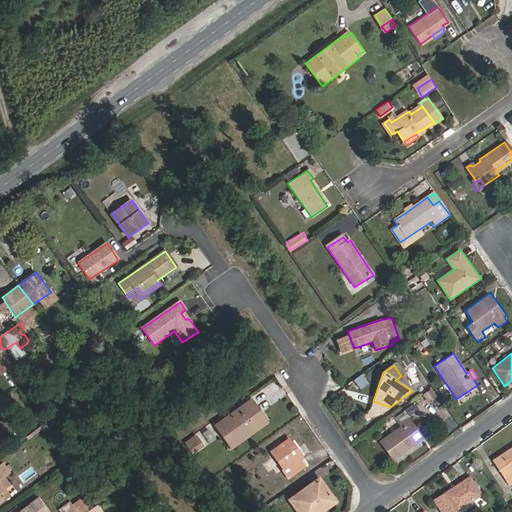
[(269,422),(252,398),(214,425),(231,449),(269,422)]
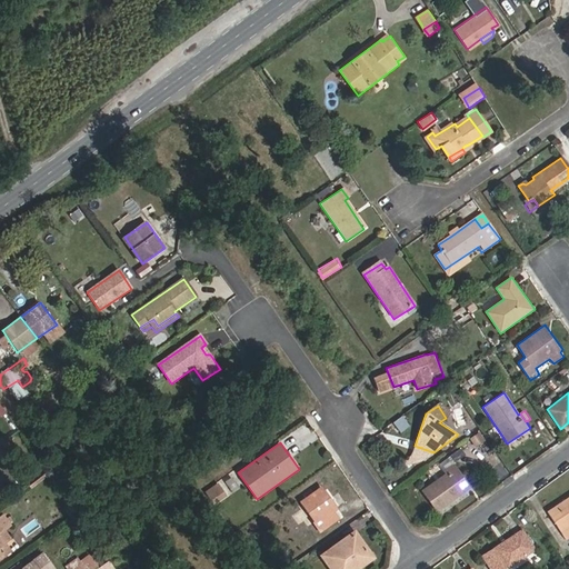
[(0,459),(2,462),(9,458),(0,445),(0,459)]
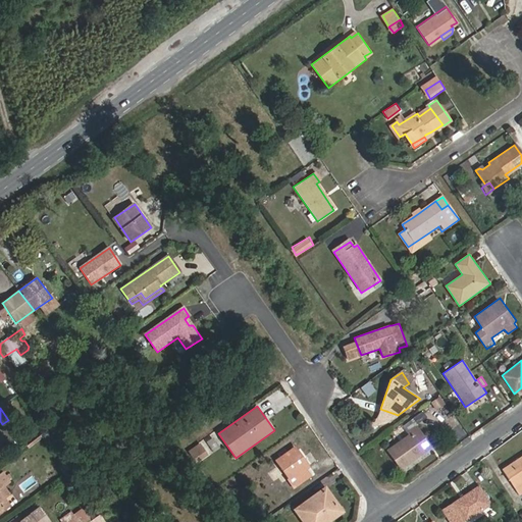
[(390,420),(398,415),(380,409),(378,416),(390,420)]
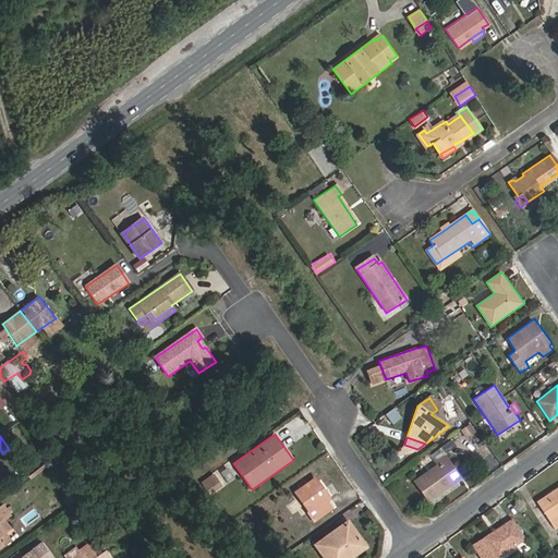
[(435,461),(437,464),(414,481),(429,502),(462,478),(446,455),(435,461)]
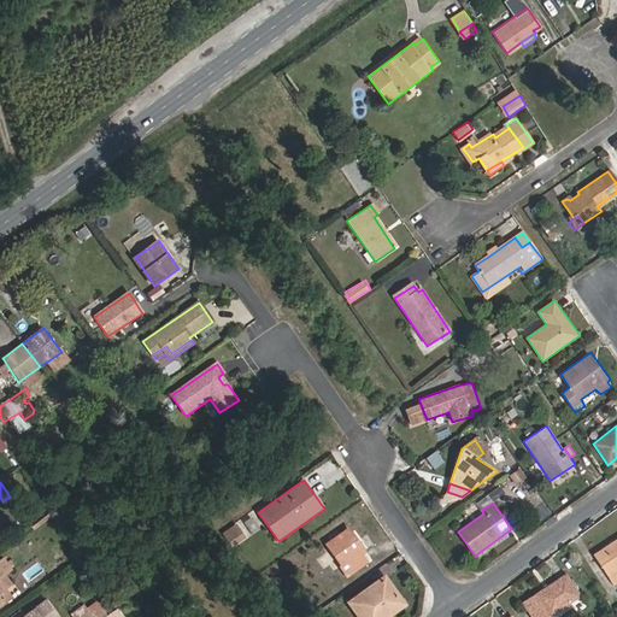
[(234,518),(221,529),(231,546),(246,536),(234,518)]
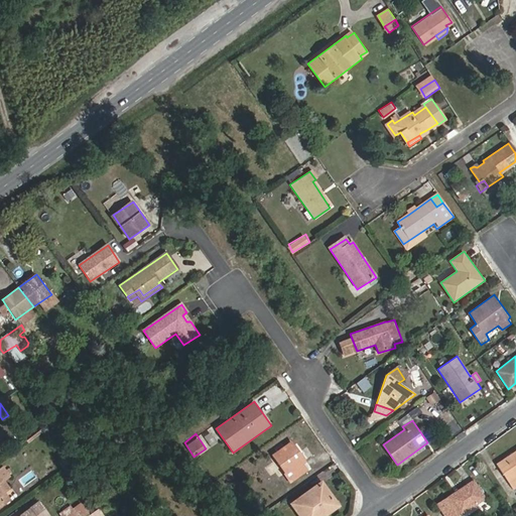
[(306,461),(293,440),(273,454),(286,472),(284,474),(290,483),(309,471),(304,463),(306,461)]
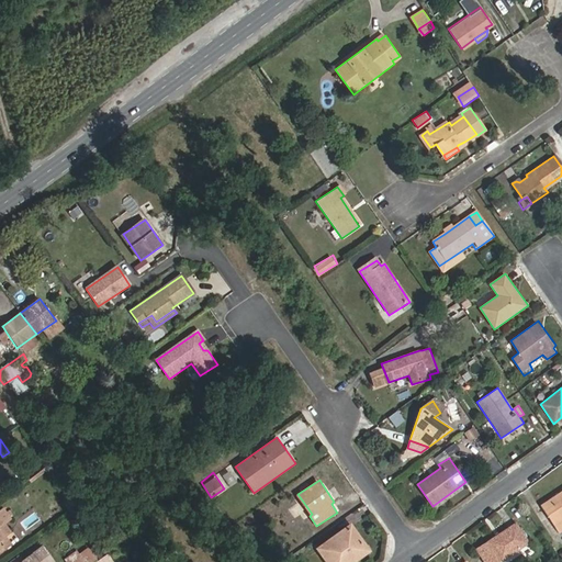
[(561,491),(541,506),(559,531),(561,529),(561,491)]
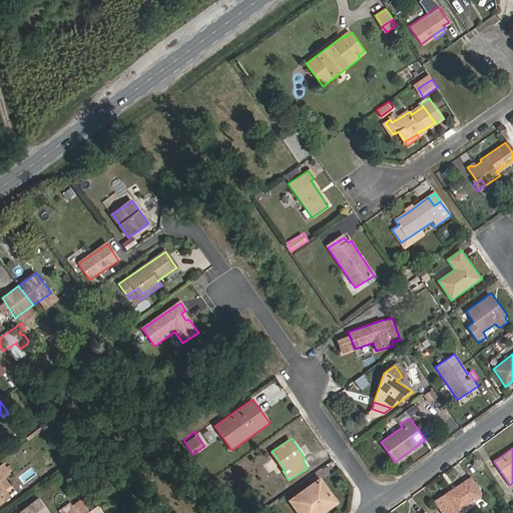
[(12,473),(5,463),(0,466),(0,504),(12,496),(6,488),(11,484),(7,477),(12,473)]
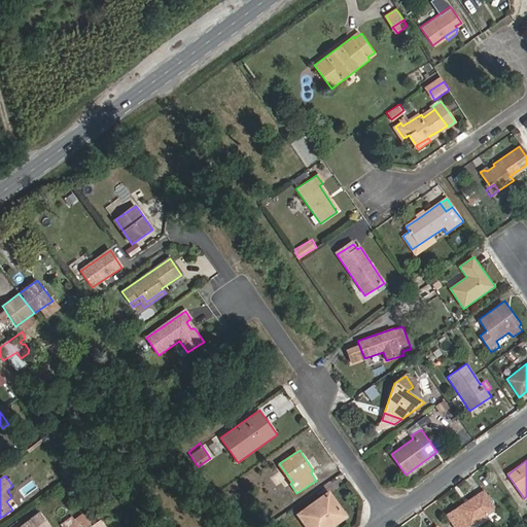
[(468,526),(497,507),(485,488),(446,515),(454,526),(468,526)]
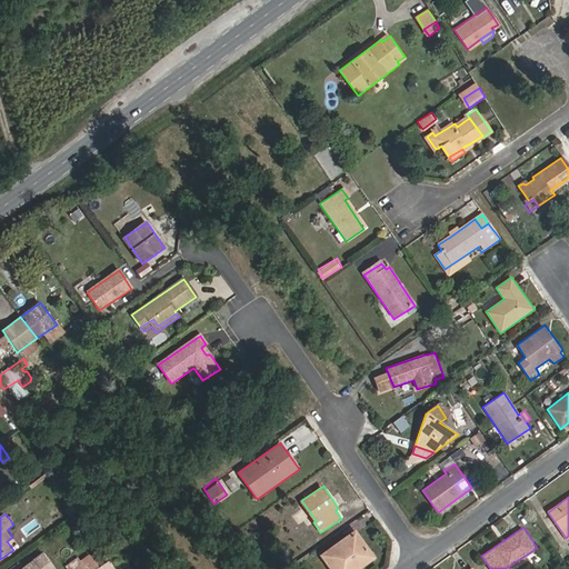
[(359,568),(377,558),(357,529),(321,553),(331,568),(359,568)]
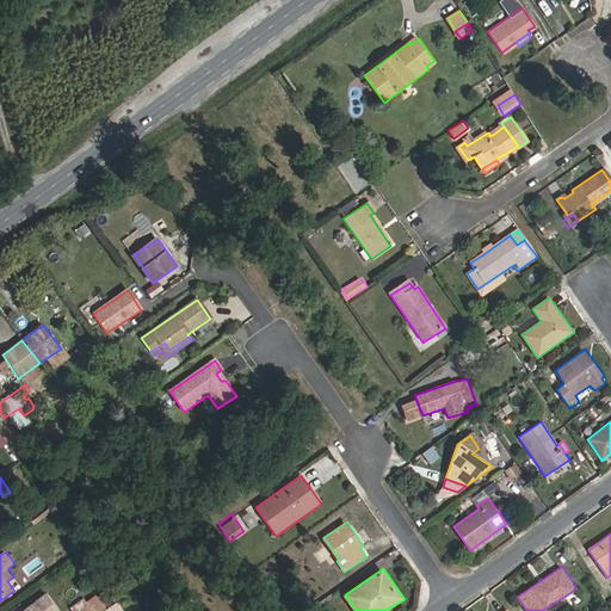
[(60,610),(48,593),(22,610),(60,610)]
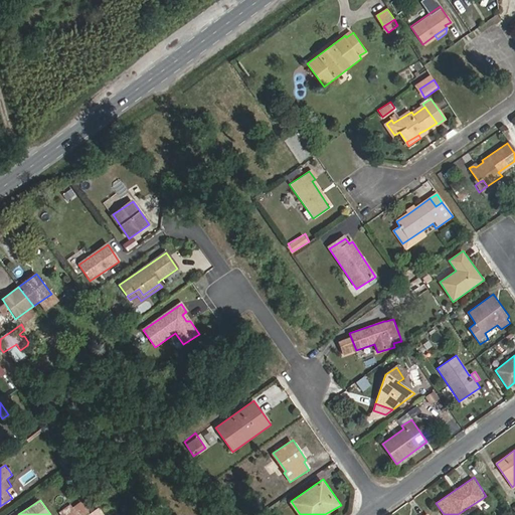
[(81,514),(90,510),(84,502),(75,508),(80,514),(81,514)]
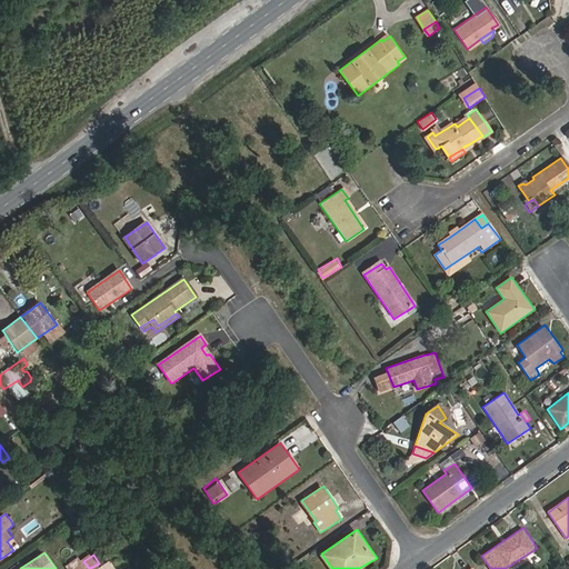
[(80,557),(67,567),(68,568),(89,568),(83,561),(80,557)]
